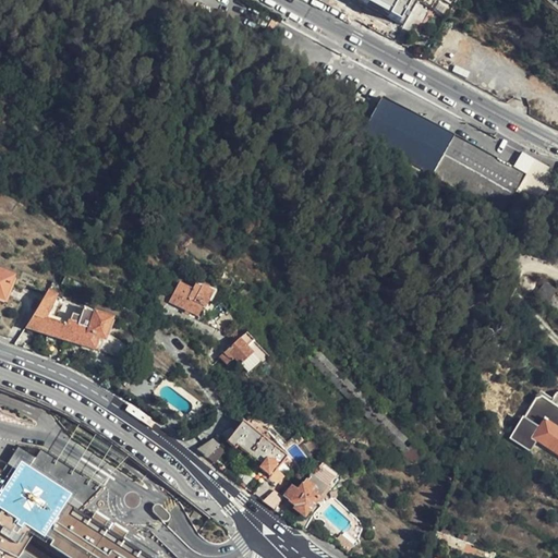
[(421,0),(420,1),(431,8),(434,0),(438,0),(440,1),(435,10),(447,16),(456,0),(421,0)]
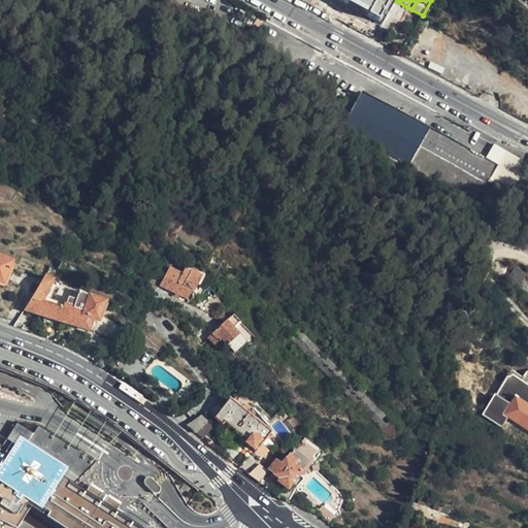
[(527,102),(527,91),(515,84),(509,93),(527,102)]
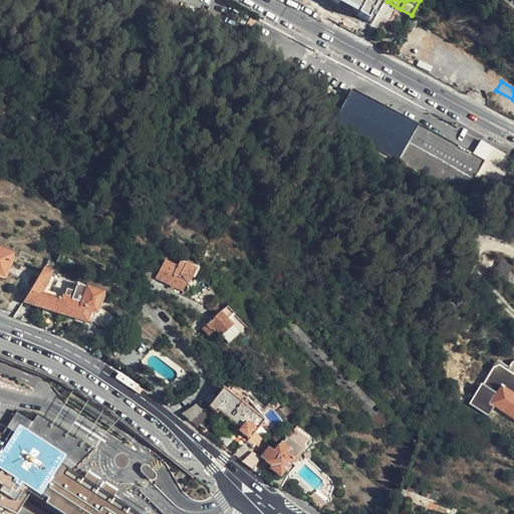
[(360,100),(363,96),(351,90),(333,123),(465,195),(481,165),(441,143),(360,100)]
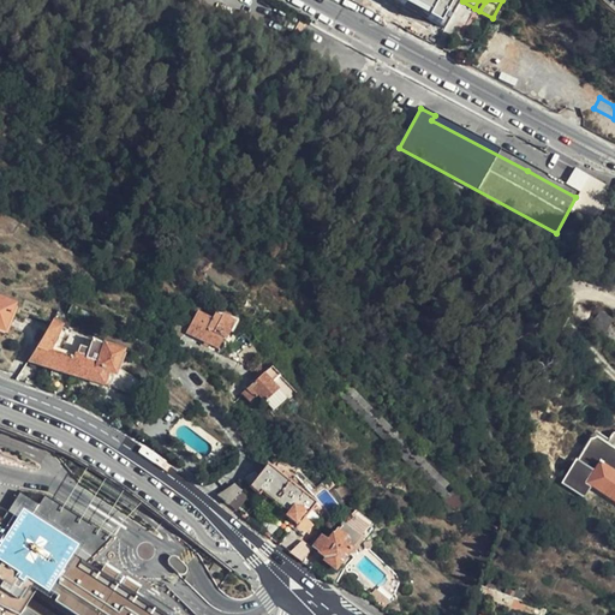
[(578,195),(435,115),(431,120),(527,171),(575,197),(578,195)]
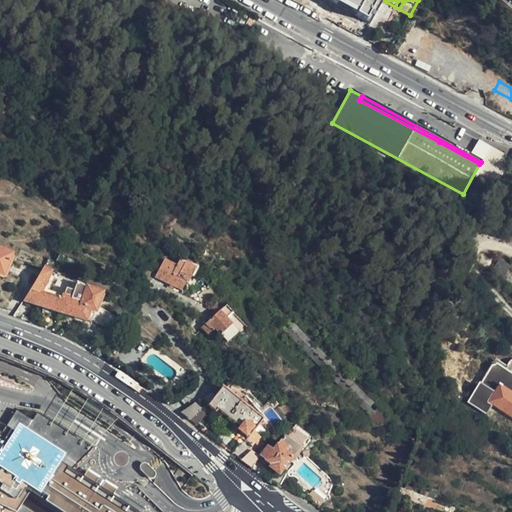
[(189,284),(195,269),(185,264),(183,266),(176,263),(174,266),(163,261),(155,278),(183,291),(186,283),(189,284)]
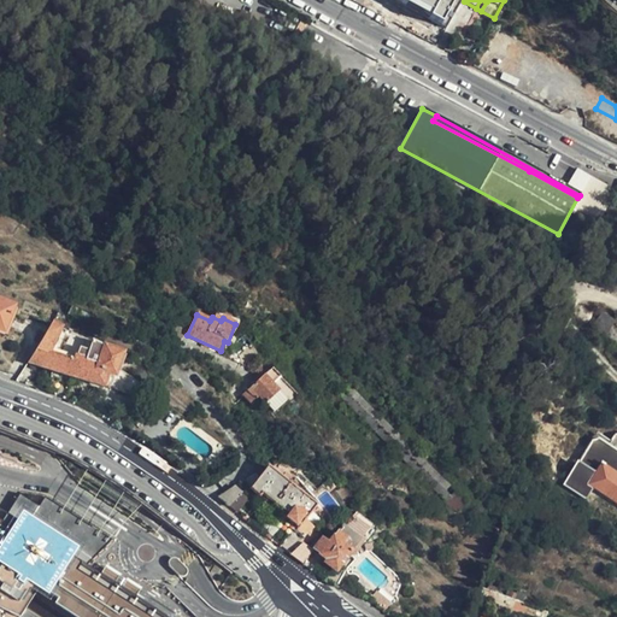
[(52,322),(28,363),(103,387),(107,374),(115,376),(122,353),(92,342),(86,359),(70,354),(69,358),(47,352),(50,348),(52,348),(60,327),(52,322)]
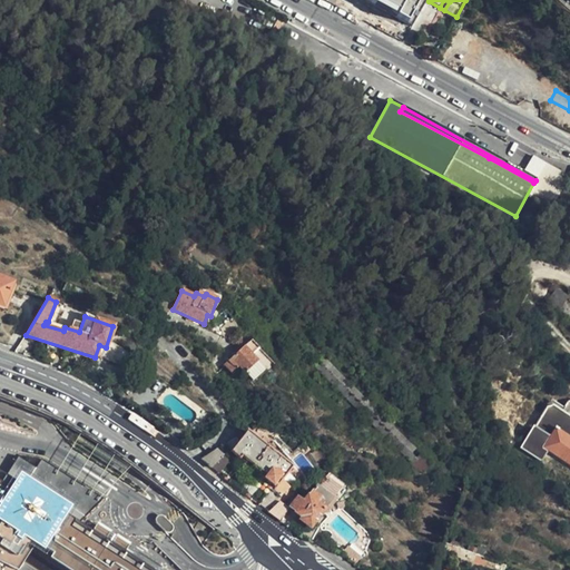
[(32,320),(40,308),(30,303),(23,315),(32,320)]
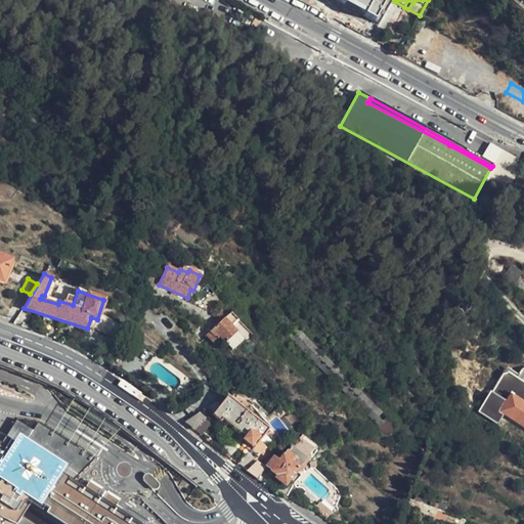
[(474,287),(481,292),(480,295),(488,299),(494,289),(478,279),(474,287)]
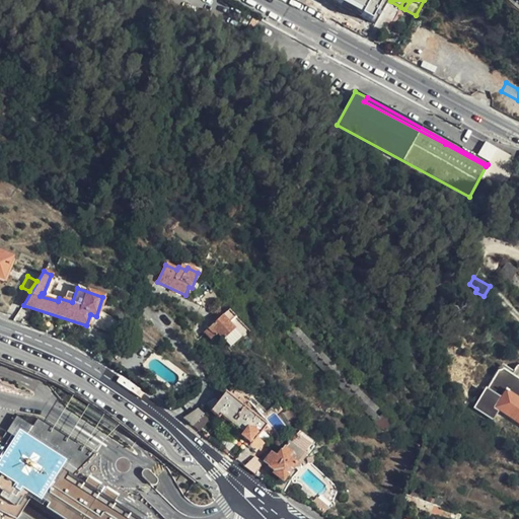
[(230,310),(223,316),(232,325),(239,320),(230,310)]
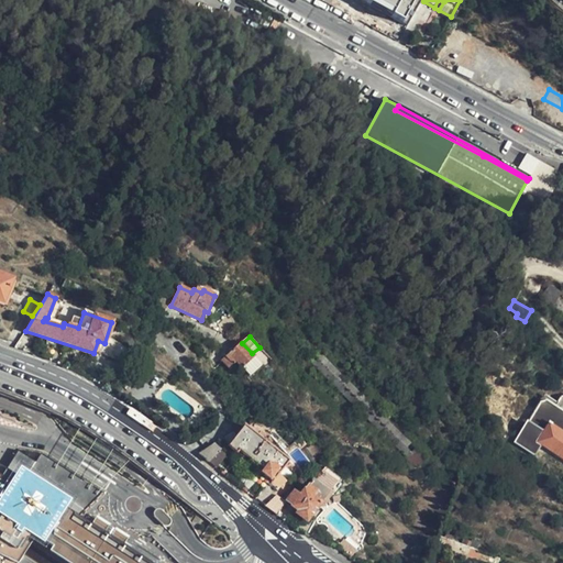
[(252,353),(242,343),(223,361),(230,368),(236,362),(250,377),(263,365),(252,353)]
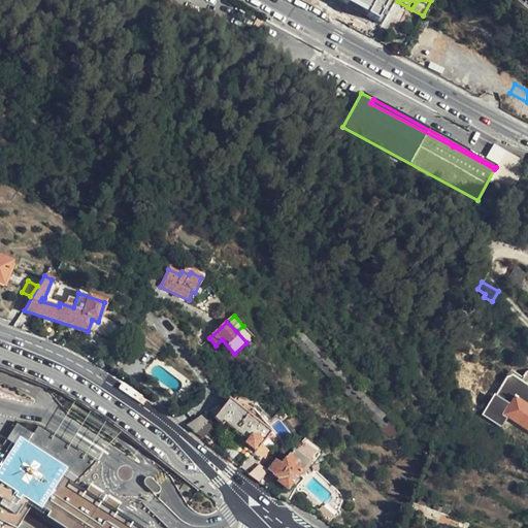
[(502,381),(483,415),(502,426),(507,419),(527,430),(527,391),(520,386),(508,380),(502,381)]
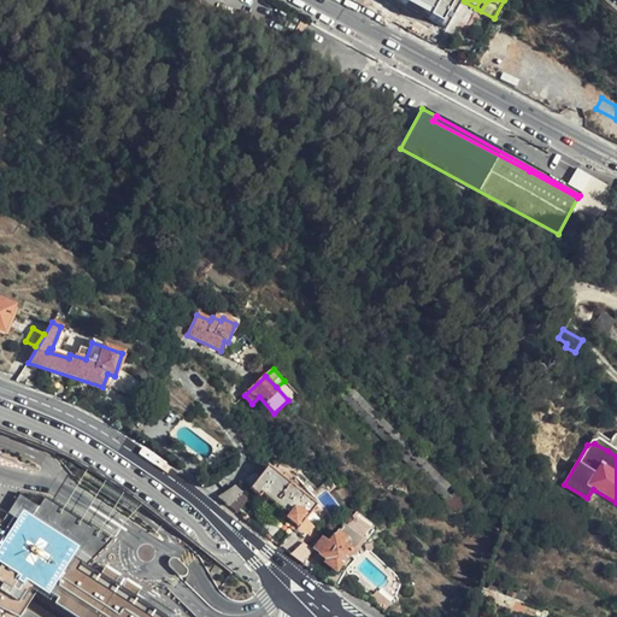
[(278,475),(269,466),(260,477),(251,488),(265,500),(269,498),(282,510),(280,513),(298,528),(316,506),(278,475)]
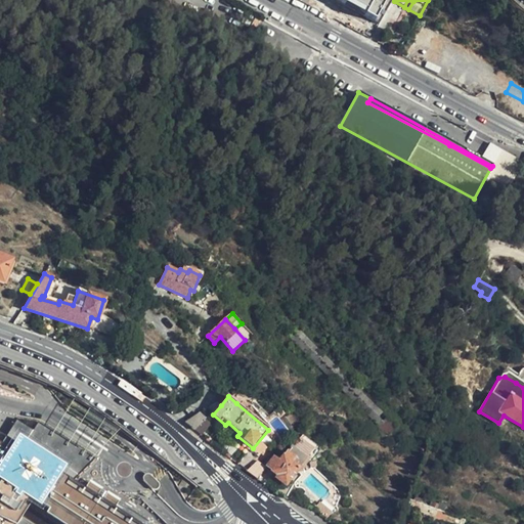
[(54,433),(97,460),(125,432),(100,415),(76,400),(54,433)]
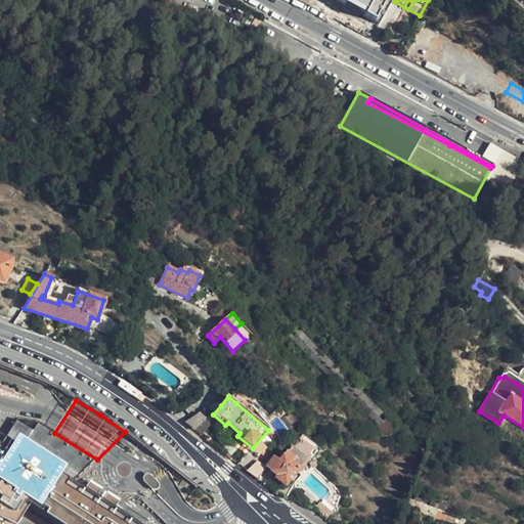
[(184,423),(204,438),(209,433),(200,426),(206,420),(200,413),(187,422),(184,423)]
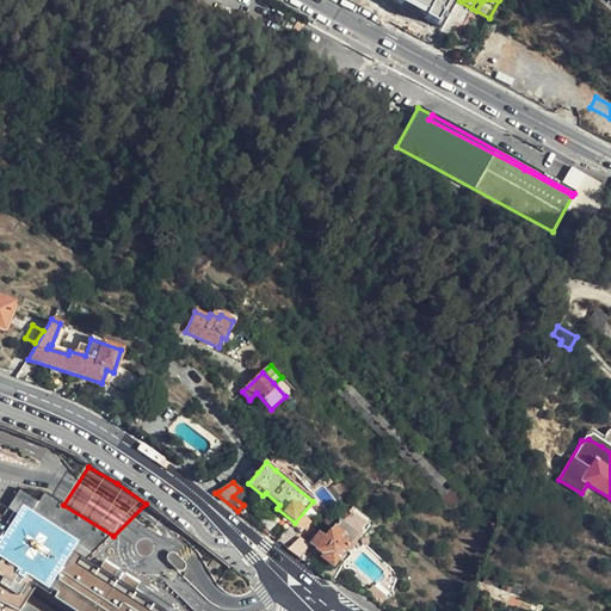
[(0,610),(154,610),(84,566),(113,536),(63,505),(47,494),(41,503),(38,501),(22,491),(6,514),(0,511),(0,610)]
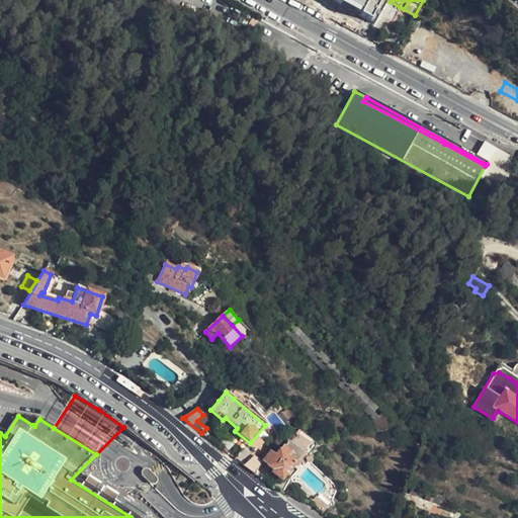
[(283,477),(300,453),(286,442),(274,457),(270,453),(264,461),(269,464),(269,466),(273,469),(272,471),(281,479),(283,477)]
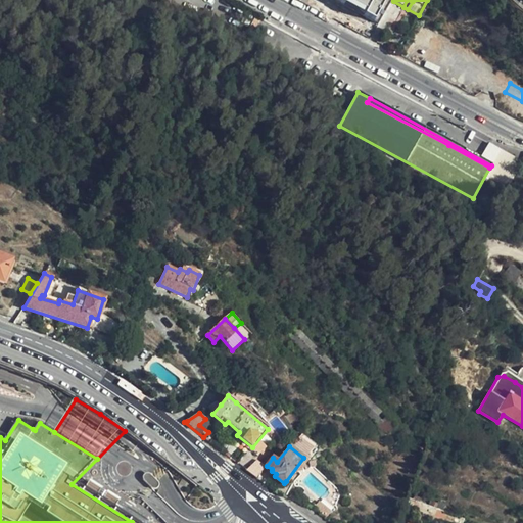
[(249,473),(262,481),(269,472),(257,464),(249,473)]
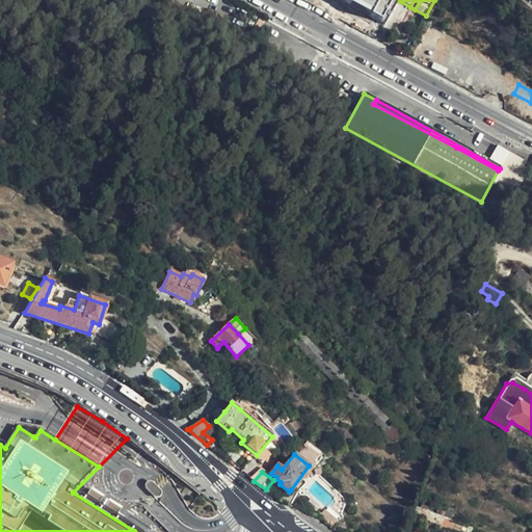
[(159,493),(154,484),(152,483),(150,483),(149,484),(148,484),(147,486),(147,488),(152,497),(154,499),(156,499),(158,498),(159,497),(159,495),(159,493)]
